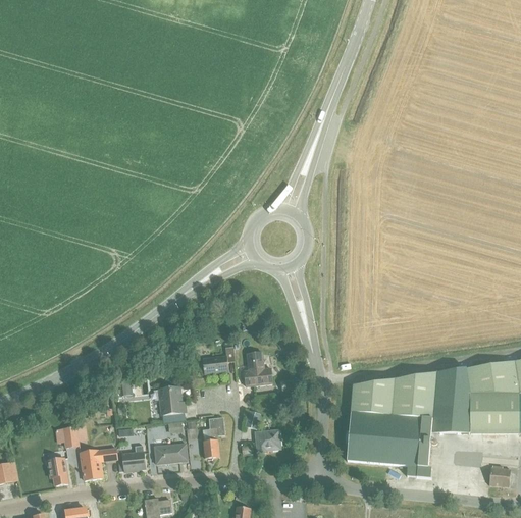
[(202,357),(204,373),(227,370),(226,360),(235,360),(232,346),(224,347),(225,354),(202,357)]
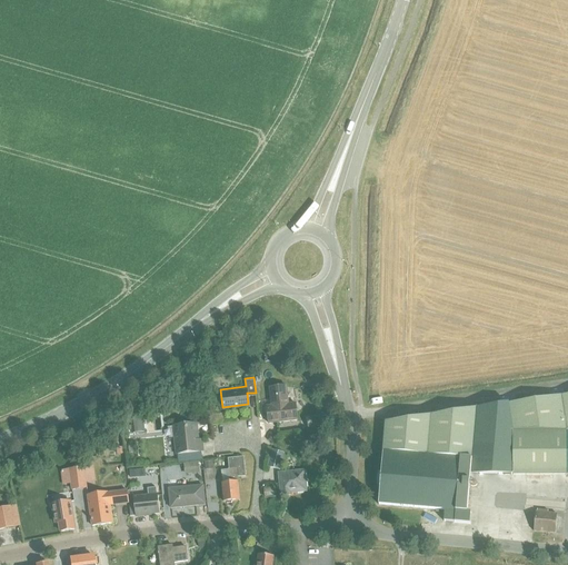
[(266,403),(268,419),(296,417),(295,399),(287,400),(286,383),(268,385),(270,403),(266,403)]
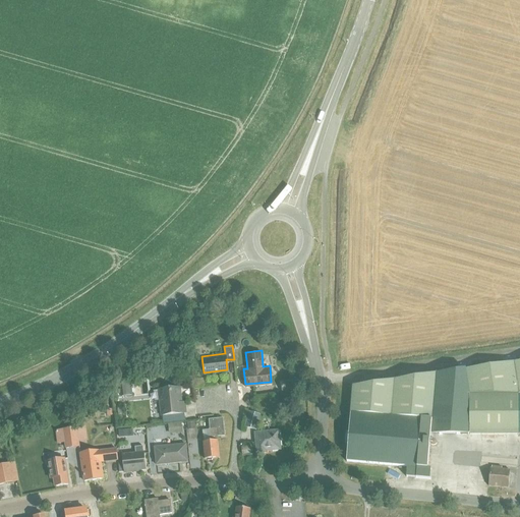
[(159,357),(166,362),(171,356),(163,351),(159,357)]
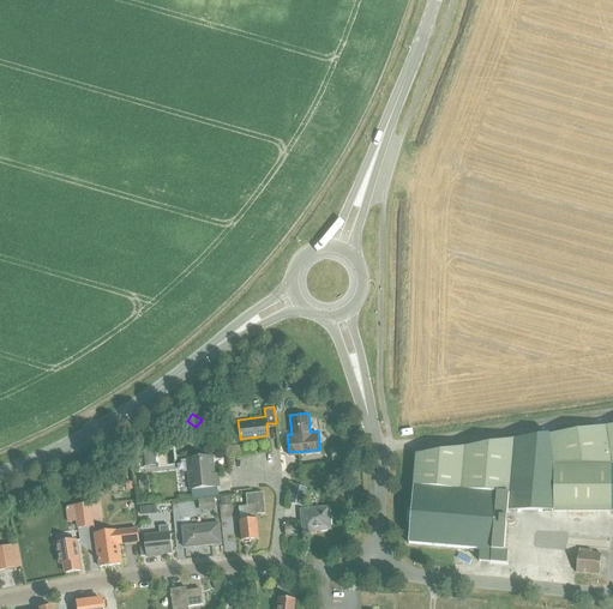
[(612,421),(547,430),(552,460),(552,508),(612,507),(612,421)]
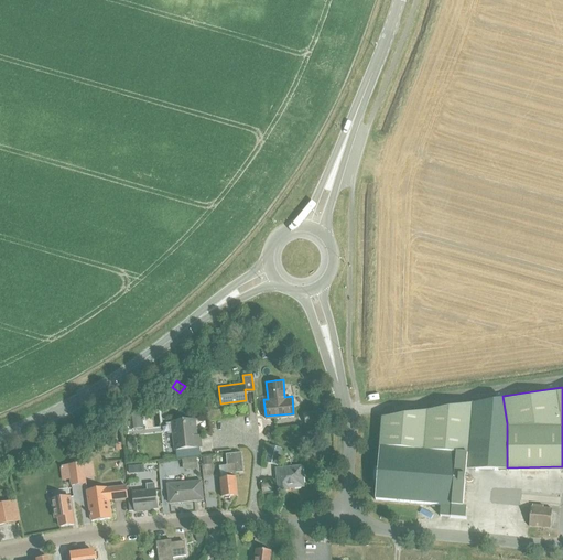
[(471,401),(465,467),(507,467),(507,423),(502,396),(471,401)]
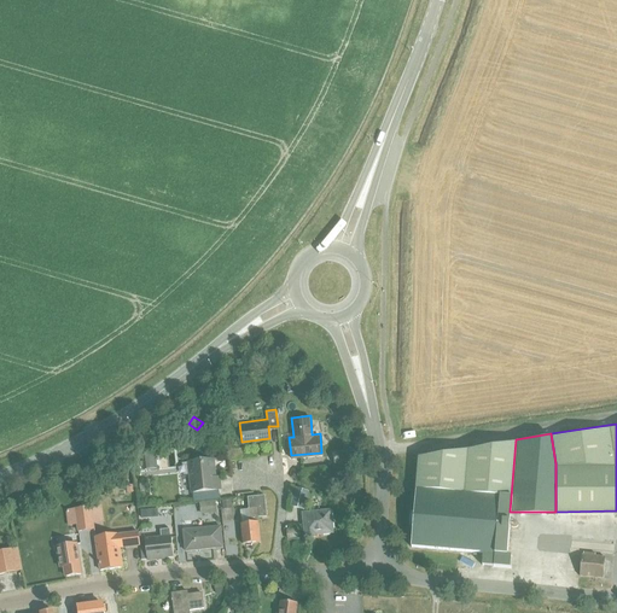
[(409,508),(408,521),(412,521),(409,543),(482,549),(481,561),(508,564),(510,552),(506,552),(510,512),(516,439),(418,455),(413,508),(409,508)]
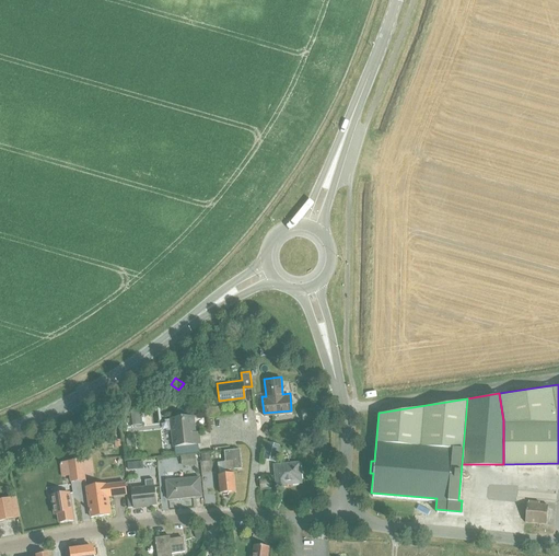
[(137,404),(127,406),(129,423),(139,421),(137,404)]
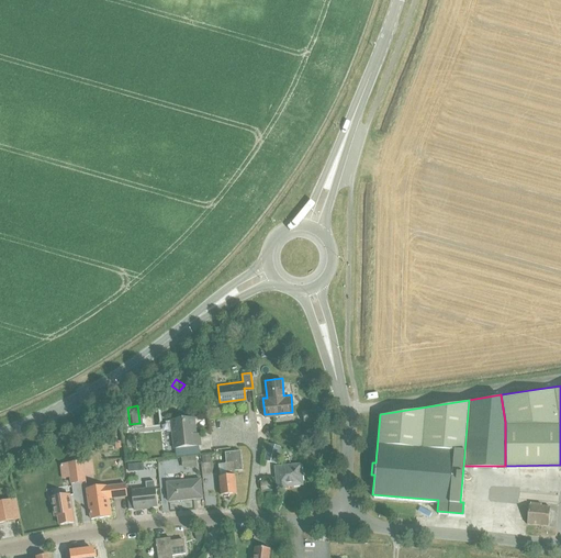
[(303,419),(318,417),(317,408),(302,409),(303,419)]
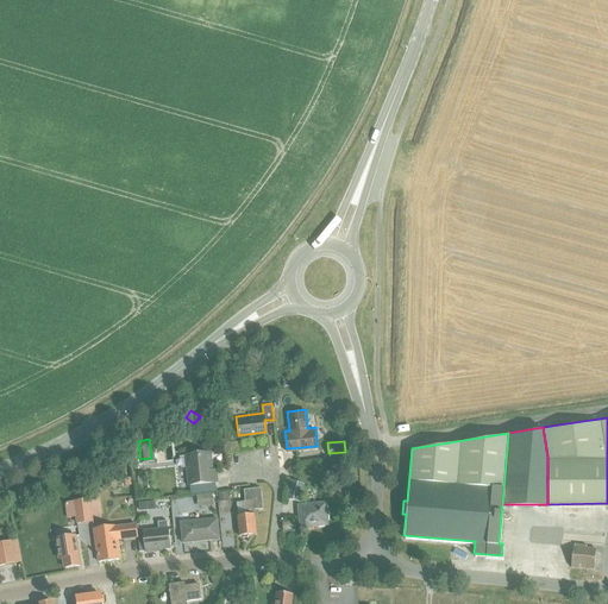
[(186,452),(179,453),(180,465),(187,464),(185,466),(186,473),(188,476),(189,483),(215,479),(213,466),(210,466),(208,448),(186,451),(186,452)]
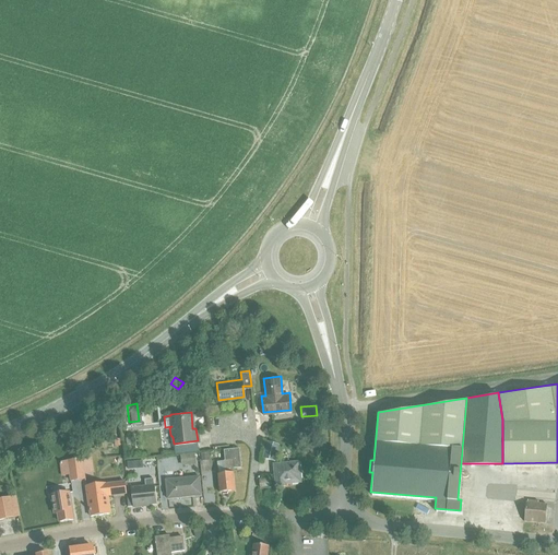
[(266,439),(262,455),(274,458),(279,441),(266,439)]
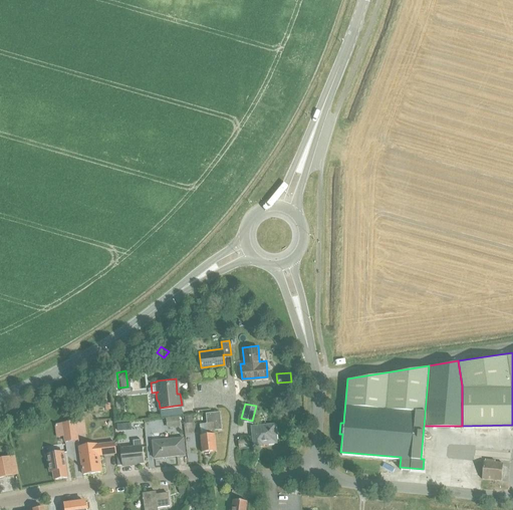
[(215,449),(213,428),(221,427),(219,409),(205,411),(206,421),(199,422),(200,433),(201,450),(203,450),(204,451),(208,451),(209,449),(215,449)]
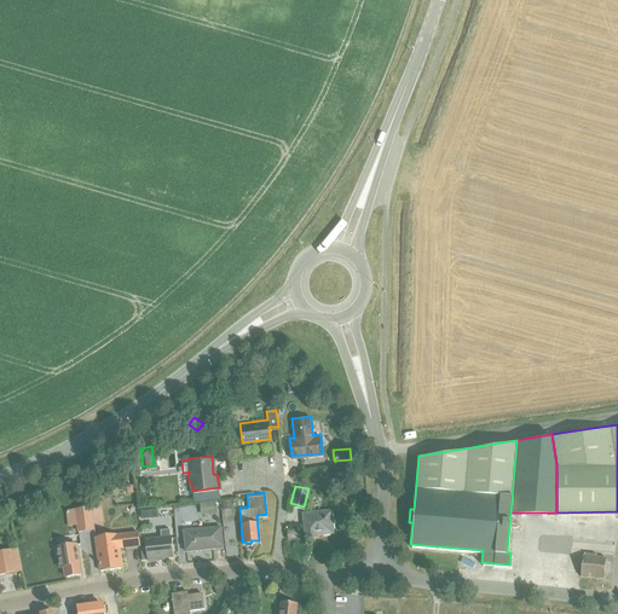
[(200,499),(201,511),(217,509),(215,498),(200,499)]
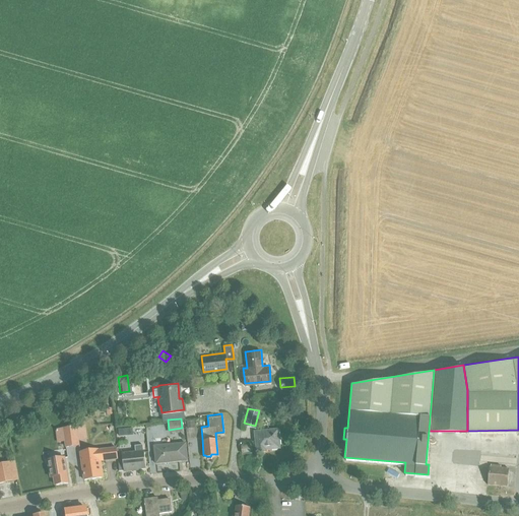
[(74,424),(62,426),(64,439),(65,445),(77,443),(74,424)]
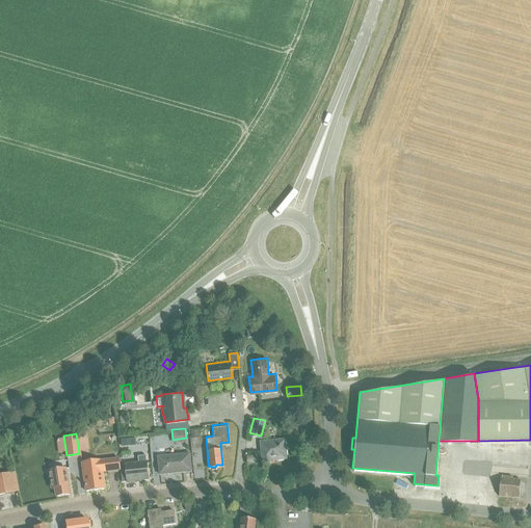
[(271,457),(286,455),(284,437),(259,439),(262,460),(271,459),(271,457)]
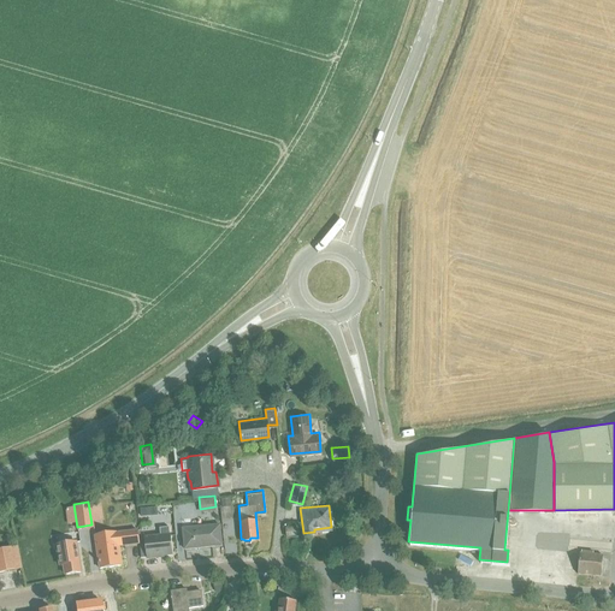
[(182,525),(183,545),(220,541),(219,521),(182,525)]
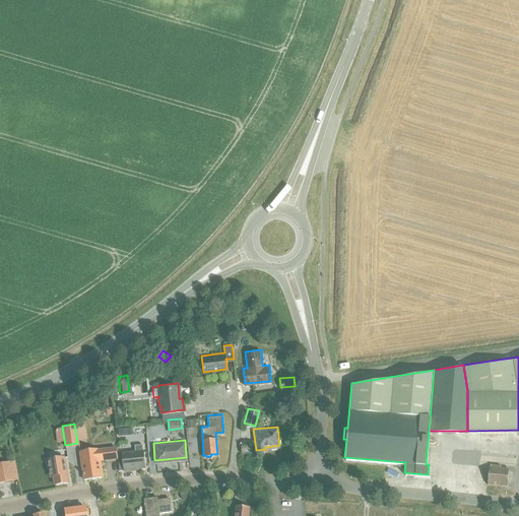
[(144,466),(143,448),(142,448),(141,442),(133,443),(134,449),(121,450),(123,468),(144,466)]
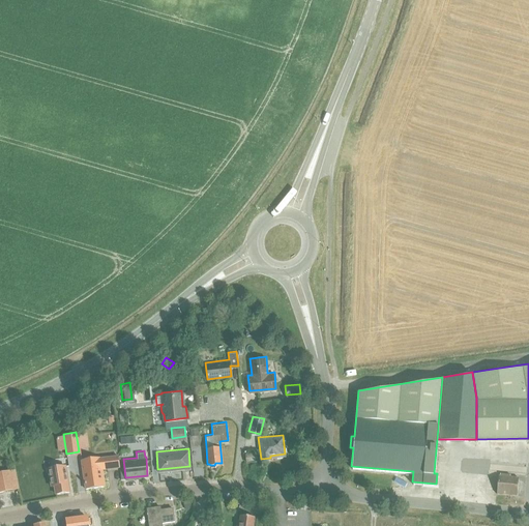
[(245,453),(246,460),(255,459),(254,451),(245,453)]
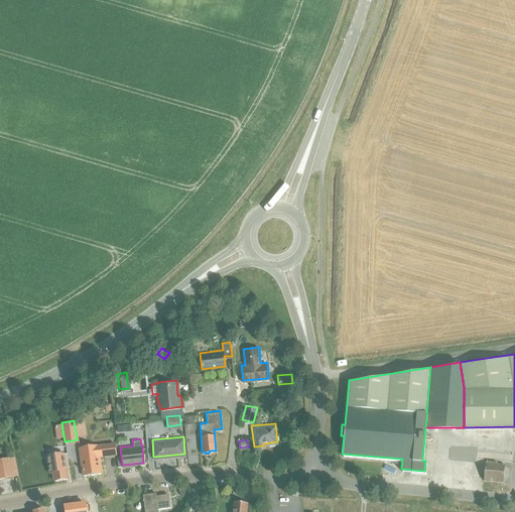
[(82,465),(83,474),(100,471),(98,455),(116,453),(115,441),(79,445),(82,465)]
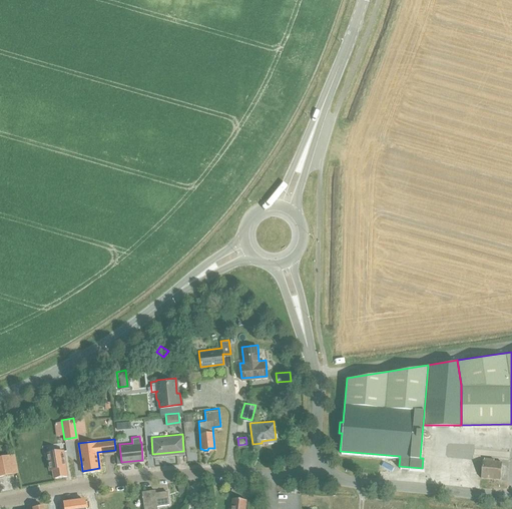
[(16,464),(24,462),(21,445),(13,446),(16,464)]
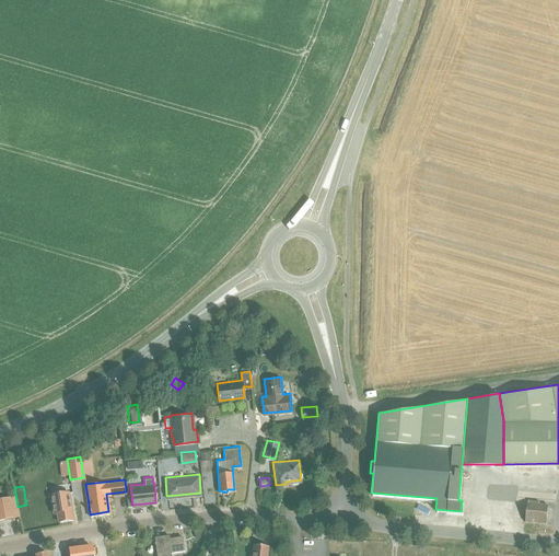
[(72,518),(68,490),(50,493),(54,511),(57,511),(58,520),(72,518)]
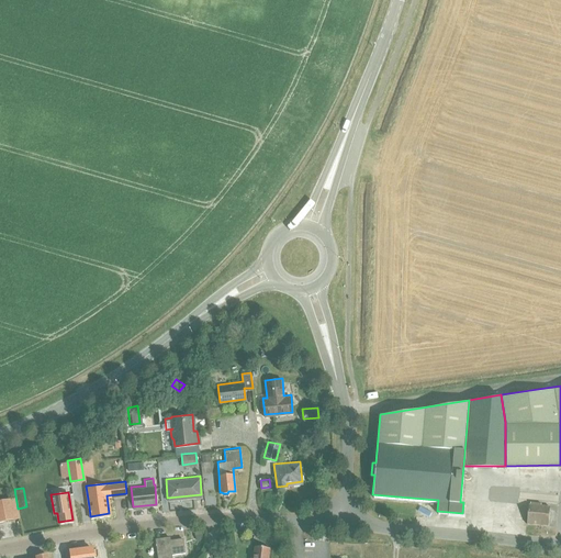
[(7,497),(0,498),(0,519),(11,516),(18,515),(13,495),(7,497)]
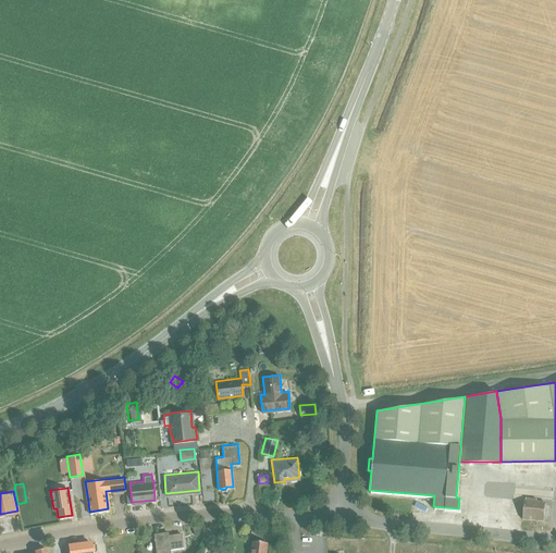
[(422,507),(424,501),(412,498),(411,504),(422,507)]
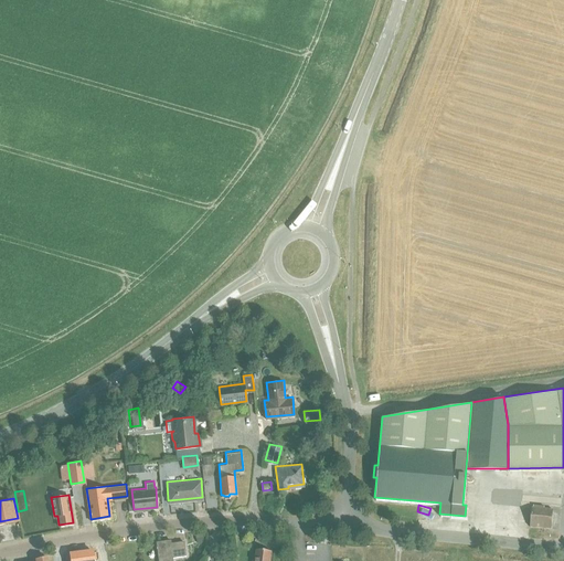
[(529,524),(550,526),(552,507),(531,505),(529,524)]
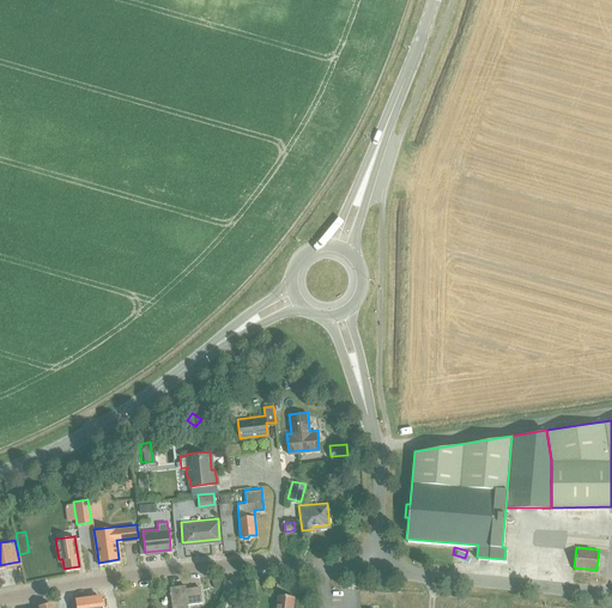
[(185,587),(185,583),(169,585),(171,607),(187,607),(187,601),(201,600),(199,584),(185,587)]
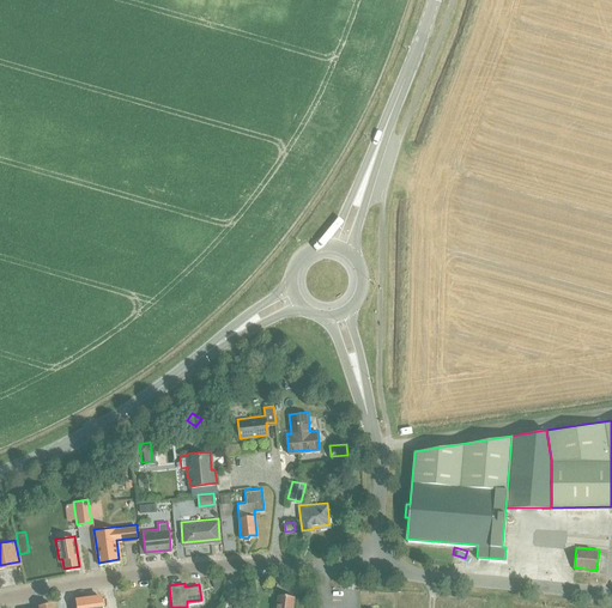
[(291,607),(294,595),(277,593),(277,600),(274,600),(272,607),(291,607)]
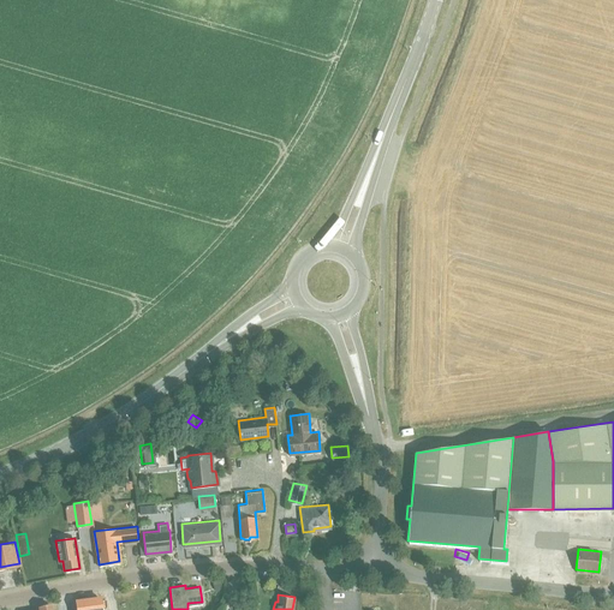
[(99,596),(73,599),(75,609),(100,609),(99,596)]
